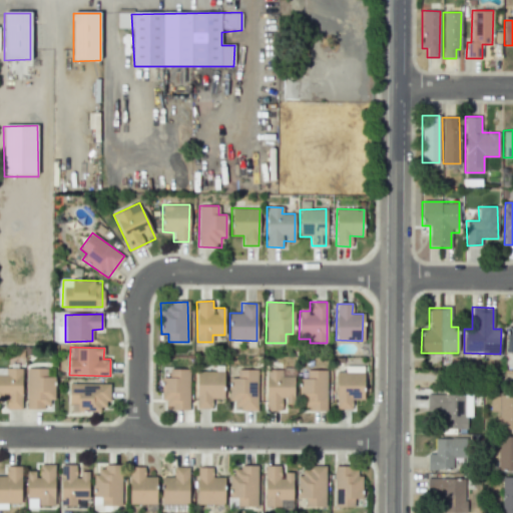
[(336,409),(352,409),(352,399),(363,399),(364,366),(345,366),(345,372),(337,372),(336,409)]
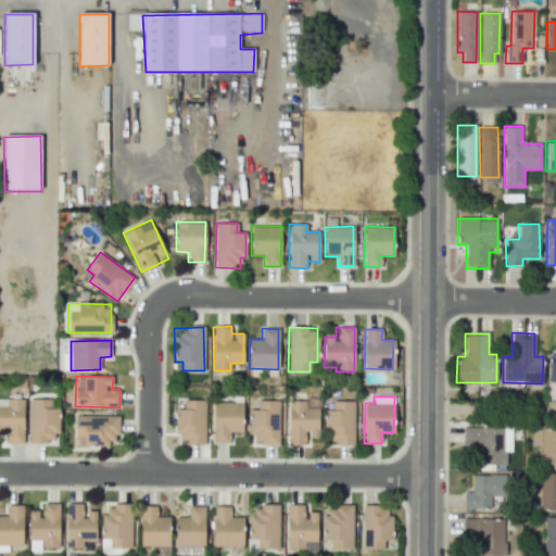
[(23,399),(0,399),(0,436),(5,437),(5,443),(24,443),(23,399)]
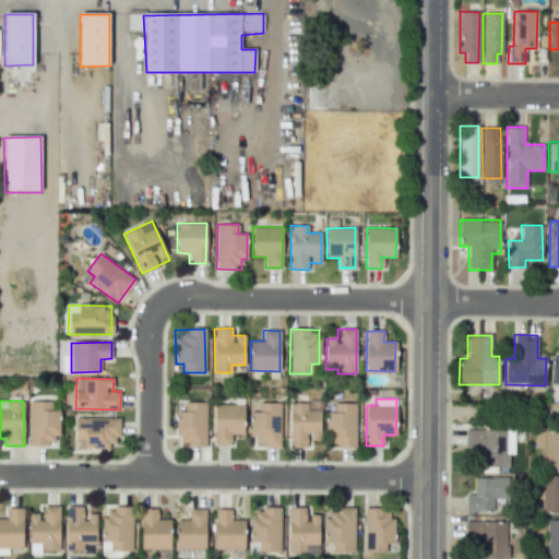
[(50,402),(28,402),(28,445),(51,445),(51,436),(59,436),(58,411),(50,411),(50,402)]
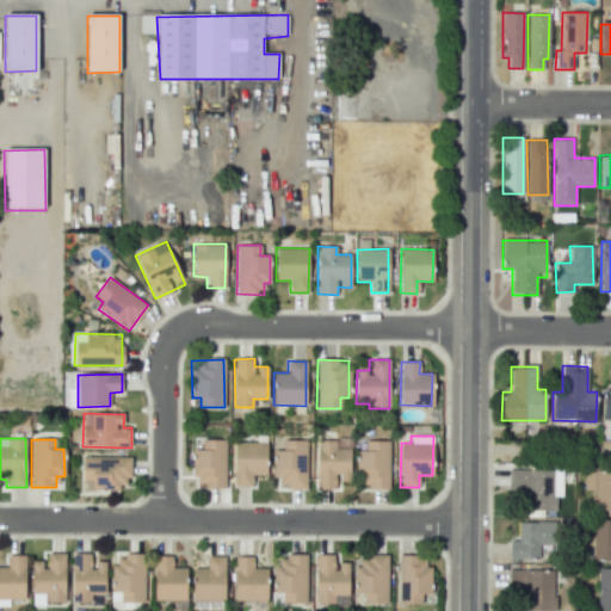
[(226,440),(201,439),(201,450),(193,449),(192,487),(224,487),(226,440)]
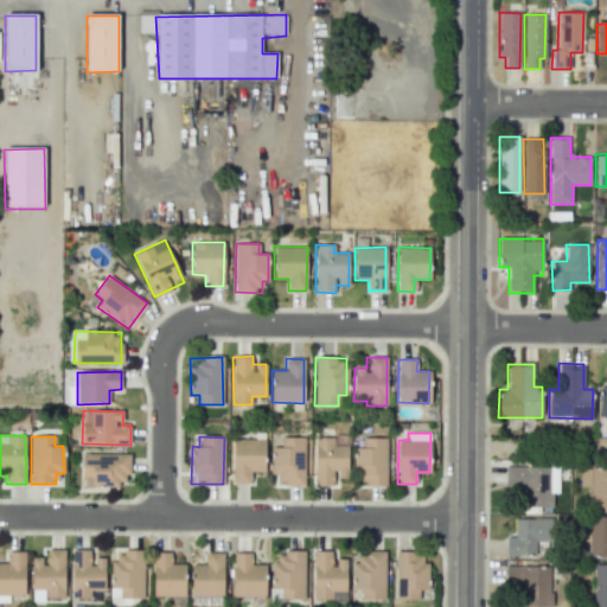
[(304,438),(280,438),(280,447),(270,447),(270,478),(283,478),(283,485),(304,485),(304,438)]
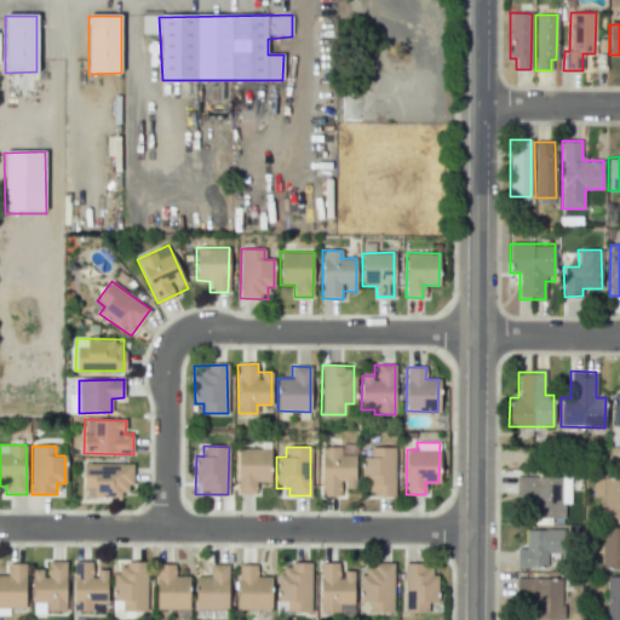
[(321,495),(342,497),(342,488),(354,488),(355,455),(340,455),(340,447),(322,447),(321,495)]
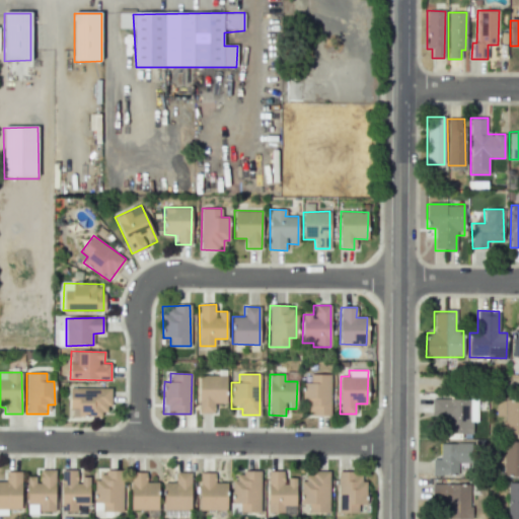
[(330,374),(310,374),(309,382),(304,382),(303,414),(329,415),(330,374)]
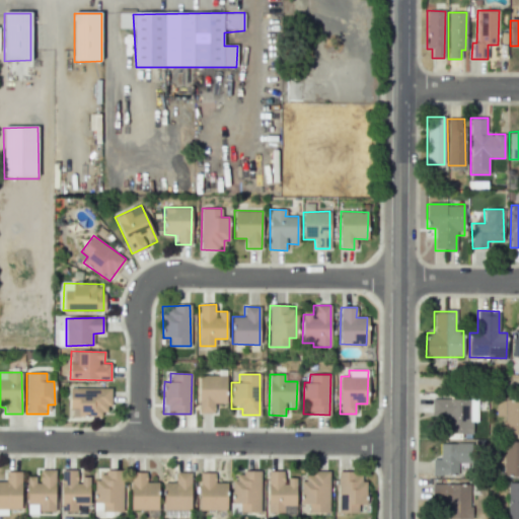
[(226,375),(199,375),(199,414),(214,414),(214,403),(226,403),(226,375)]
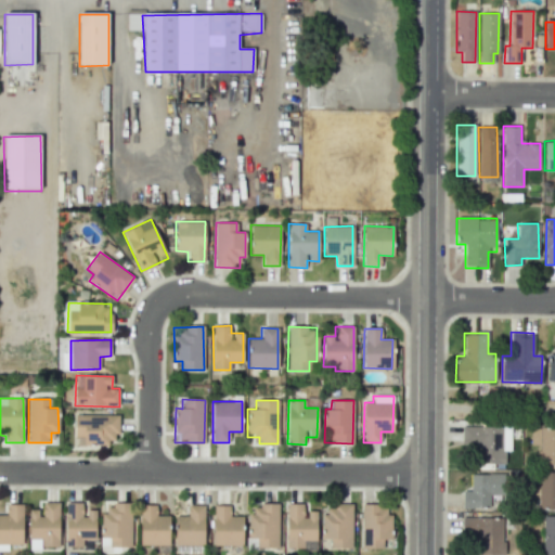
[(75,437),(84,437),(84,444),(118,443),(117,414),(74,415),(75,437)]
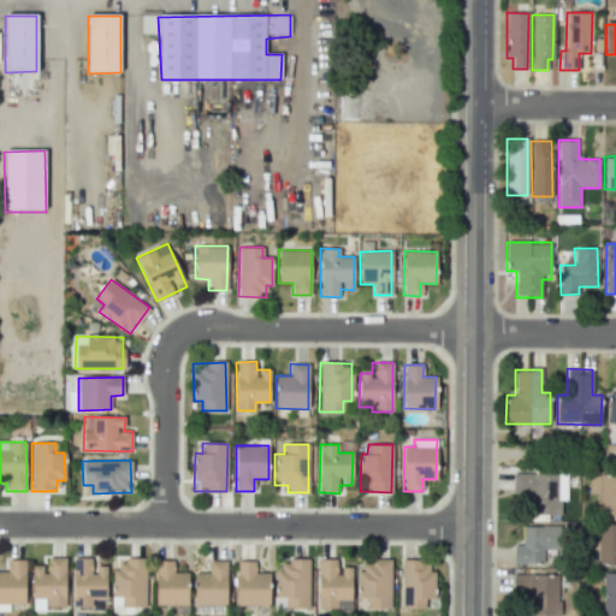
[(513,492),(529,493),(529,514),(560,515),(560,499),(566,499),(567,474),(513,473),(513,492)]
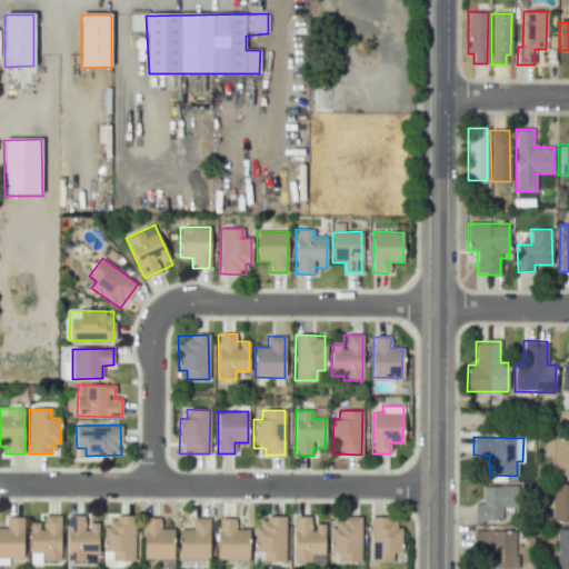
[(551,476),(568,476),(568,438),(543,438),(543,456),(551,456),(551,476)]
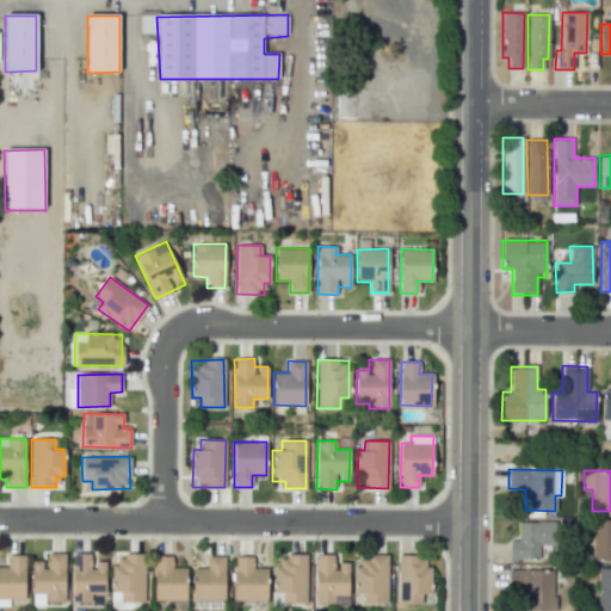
[(592,560),(610,559),(610,519),(593,519),(592,560)]
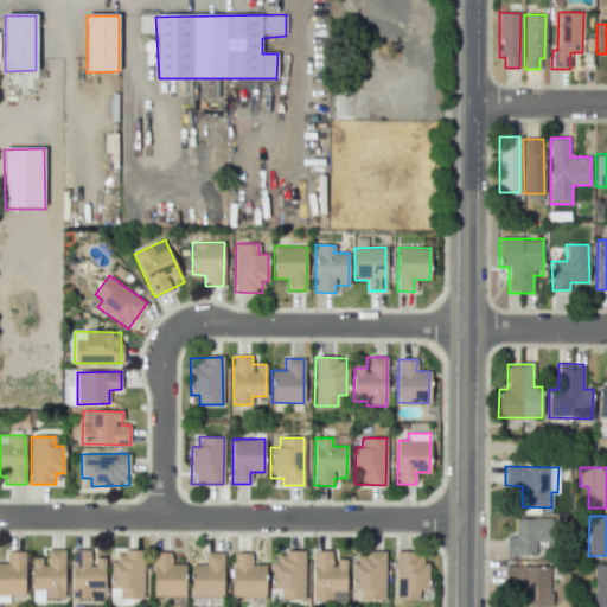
[(506,556),(537,555),(537,542),(549,542),(549,518),(513,519),(515,537),(505,537),(506,556)]
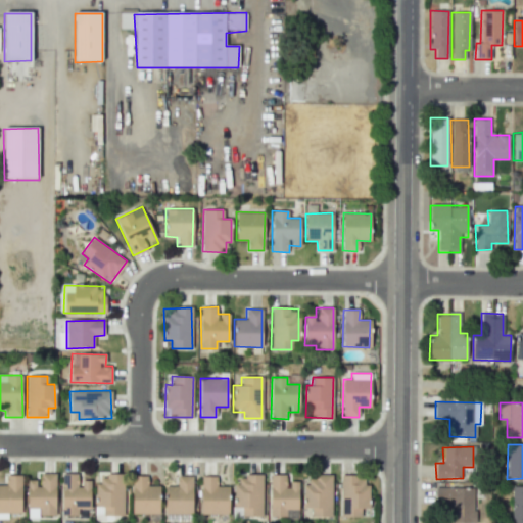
[(27,480),(28,516),(56,515),(55,473),(38,473),(38,480),(27,480)]
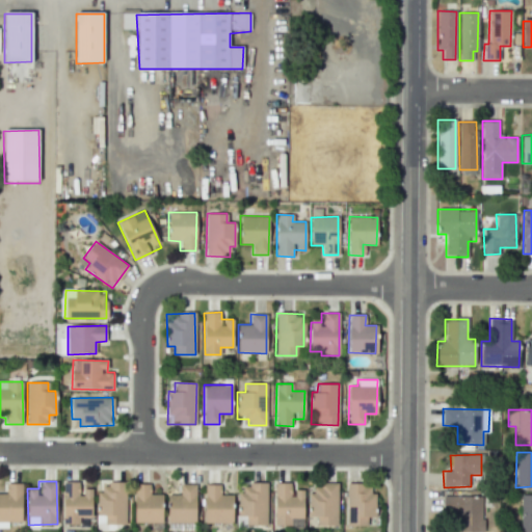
[(91,489),(80,488),(80,482),(63,482),(62,524),(79,525),(79,517),(91,517),(91,489)]
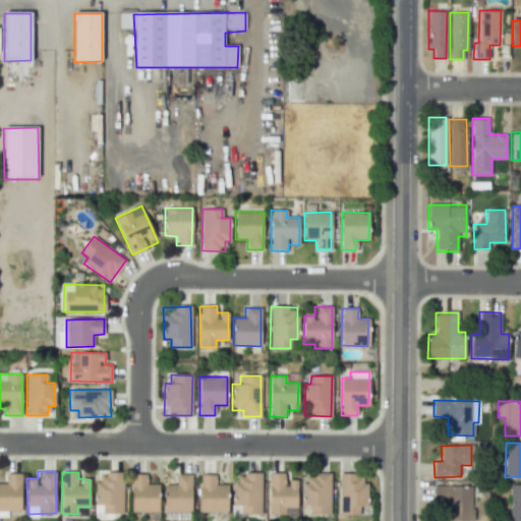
[(122,514),(123,472),(102,472),(102,481),(95,481),(94,513),(122,514)]
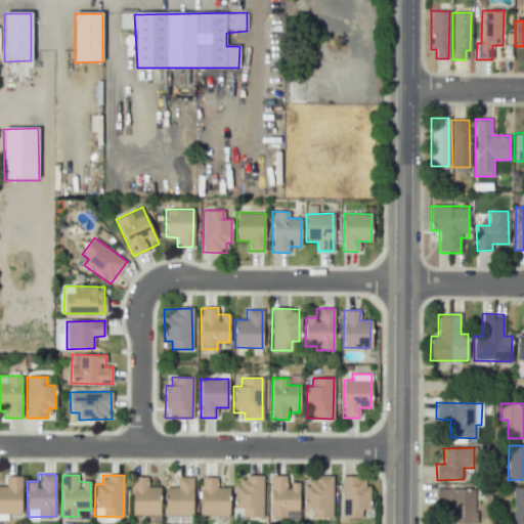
[(287,517),(287,510),(299,510),(299,483),(288,483),(288,476),(270,475),(270,517),(287,517)]
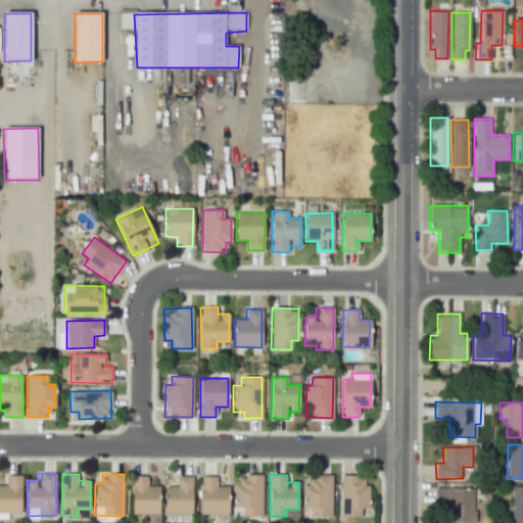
[(0,512),(20,513),(21,475),(6,475),(5,485),(0,484),(0,512)]
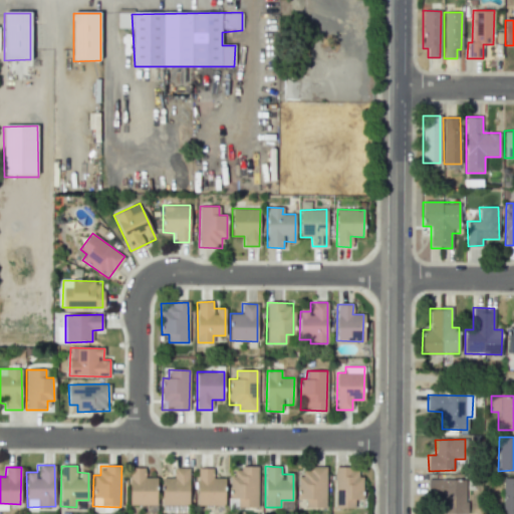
[(237,507),(257,507),(257,468),(235,467),(235,476),(229,476),(229,499),(237,499),(237,507)]
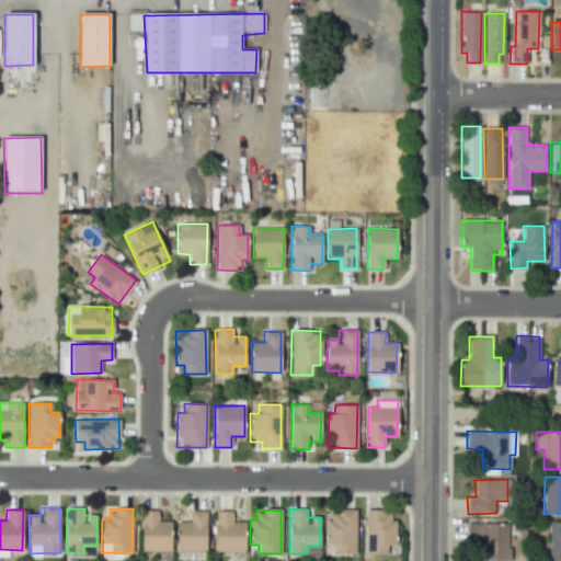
[(365,510),(365,554),(387,554),(387,546),(395,546),(395,510),(365,510)]
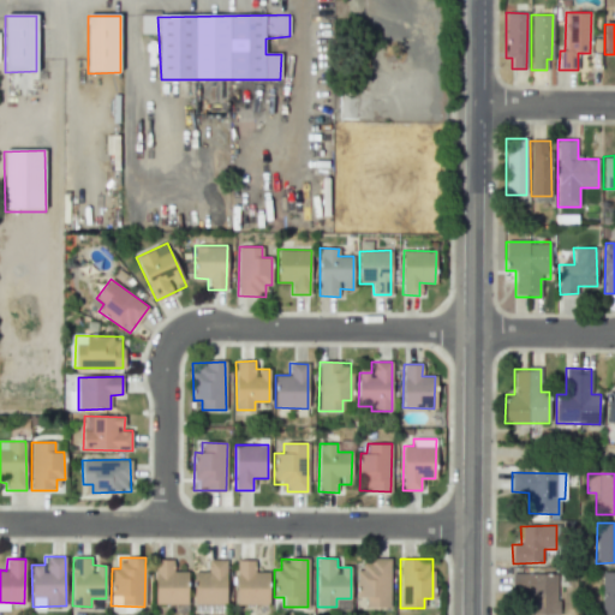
[(155,604),(187,603),(186,572),(173,572),(173,560),(154,560),(155,604)]
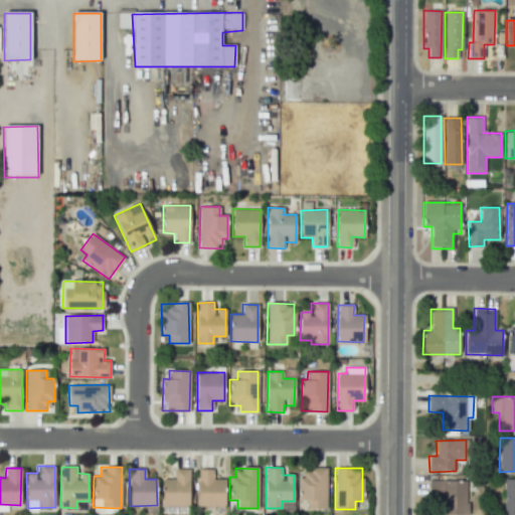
[(189,469),(174,469),(174,479),(162,478),(162,506),(189,506),(189,469)]
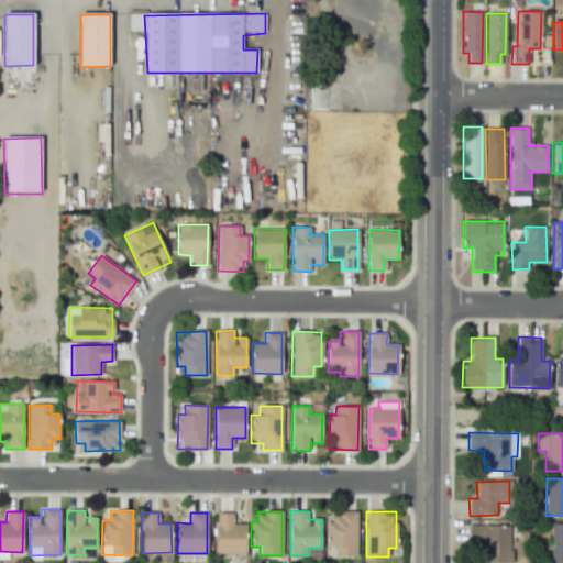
[(217,553),(246,553),(245,523),(233,523),(232,512),(216,514),(217,553)]
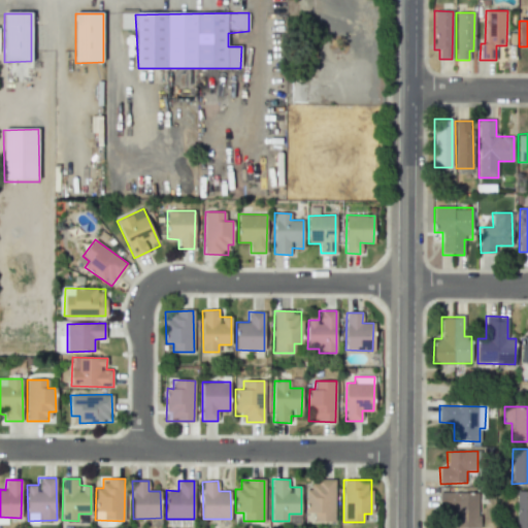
[(306,513),(315,513),(315,522),(334,522),(334,481),(307,481),(306,513)]
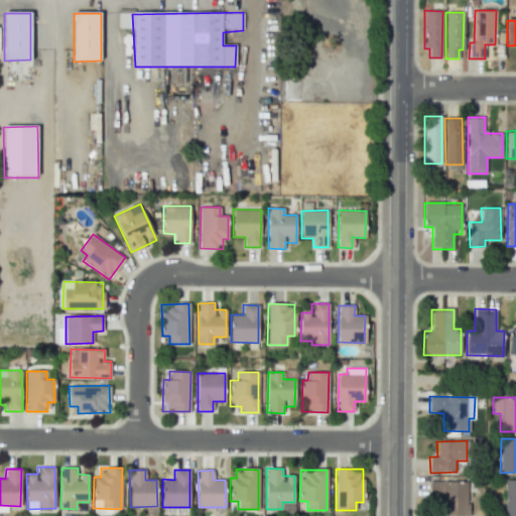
[(515,515),(515,479),(505,479),(503,515),(515,515)]
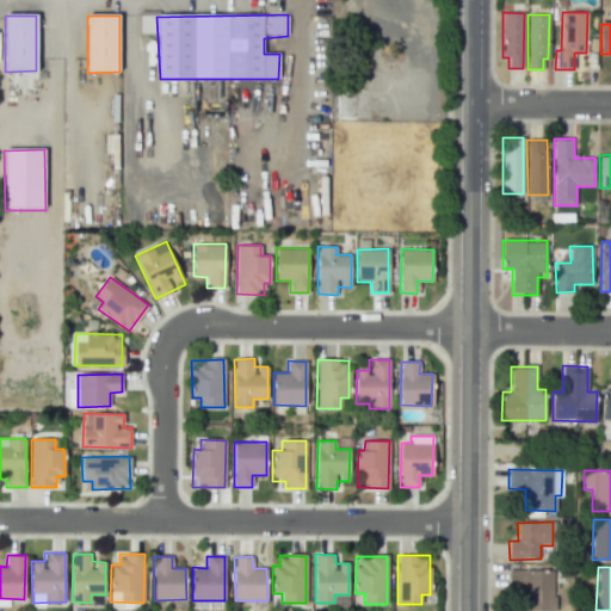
[(554,610),(554,569),(508,571),(508,588),(525,588),(525,610),(554,610)]
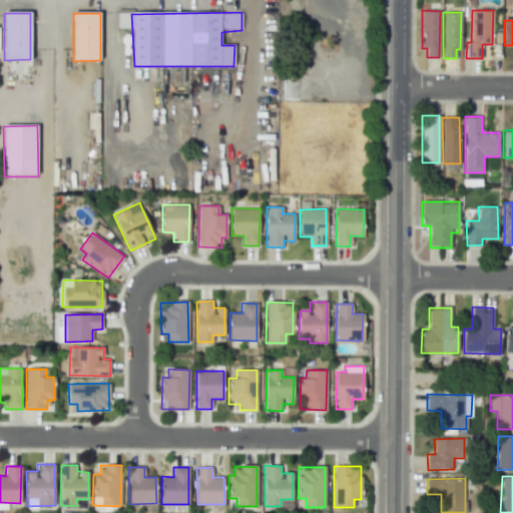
All buildings are outlined.
